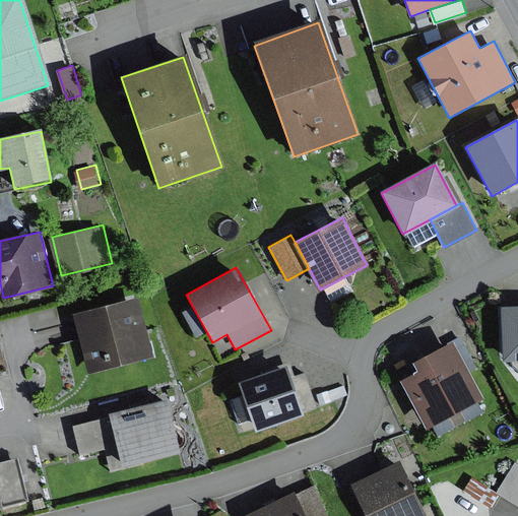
[(137,298),(73,315),(89,373),(153,356),(137,298)]
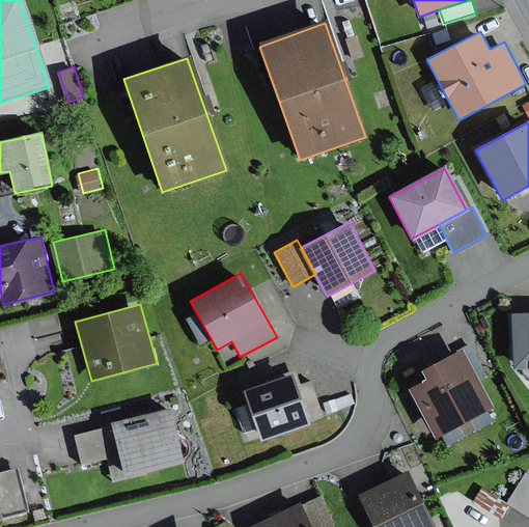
[(211,338),(196,312),(186,317),(200,343),(211,338)]
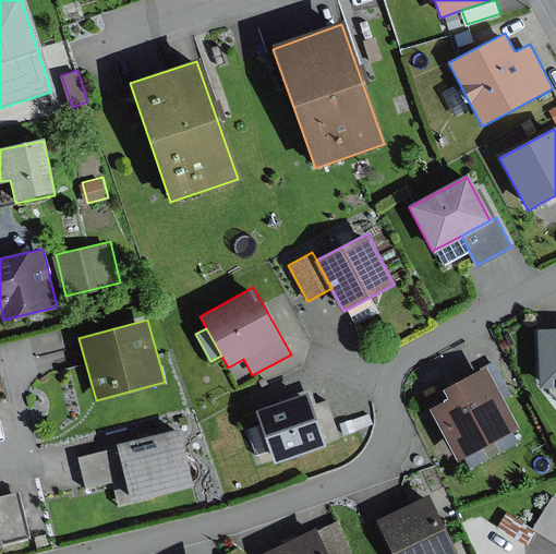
[(555,330),(538,332),(540,387),(555,386),(555,330)]
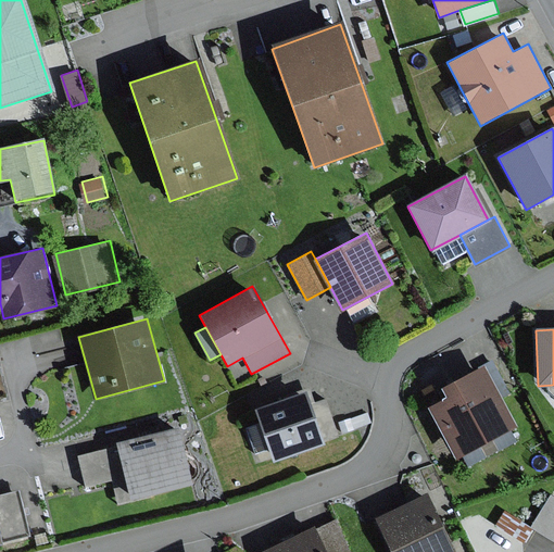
[(493,359),(483,364),(501,398),(512,392),(493,359)]
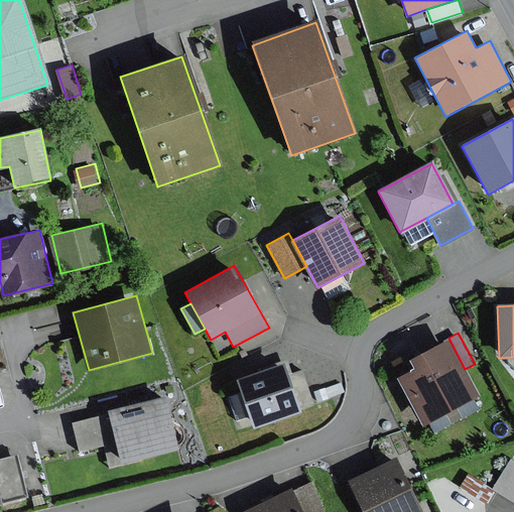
[(412,373),(399,380),(423,426),(480,396),(465,369),(448,338),(406,361),(412,373)]
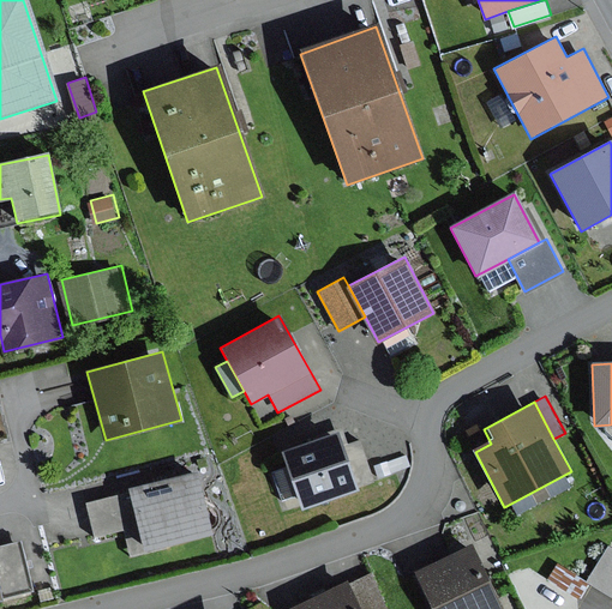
[(336,434),(281,453),(301,511),(357,492),(354,486),(340,445),(336,434)]
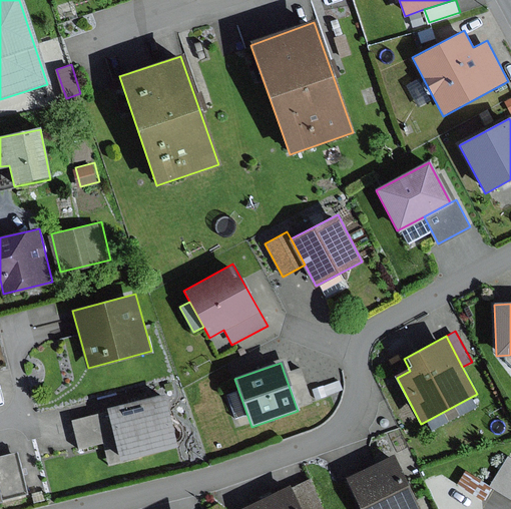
[(302,366),(284,372),(296,406),(314,400),(302,366)]
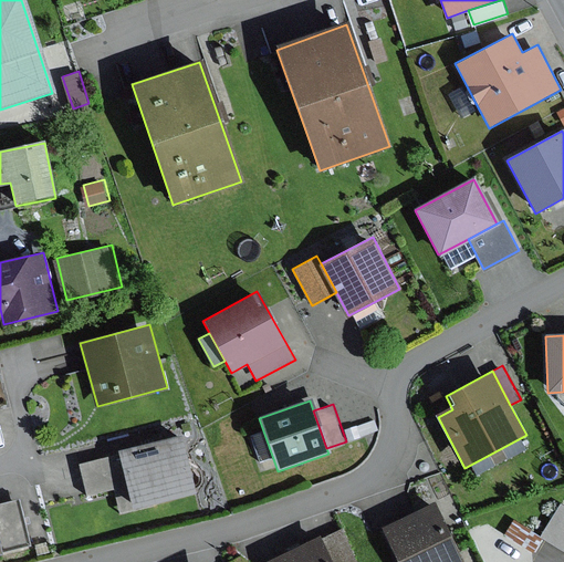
[(181,436),(118,451),(126,486),(132,510),(195,495),(181,436)]
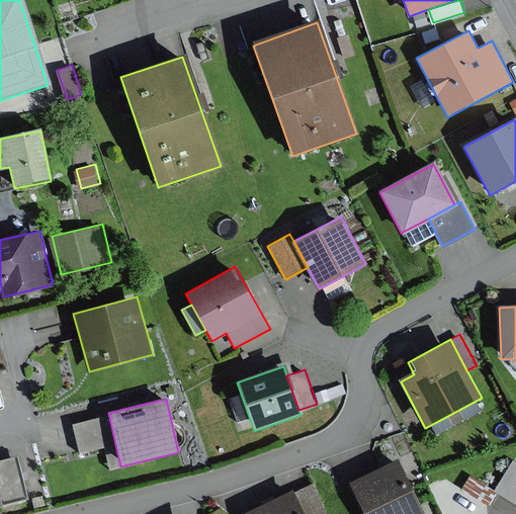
[(115,444),(108,413),(74,421),(81,452),(105,446),(115,444)]
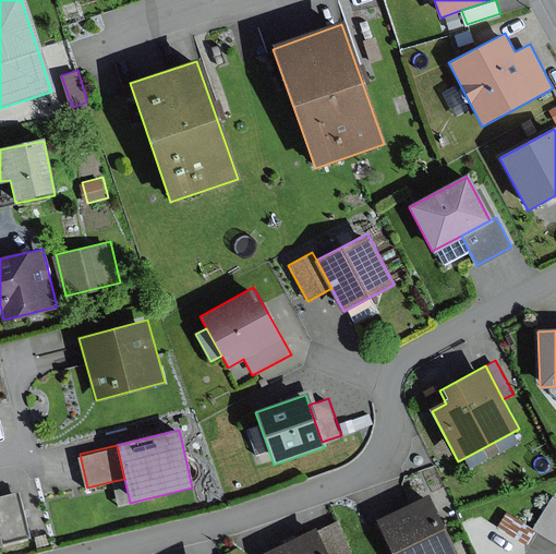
[(124,479),(113,481),(119,505),(130,503),(124,479)]
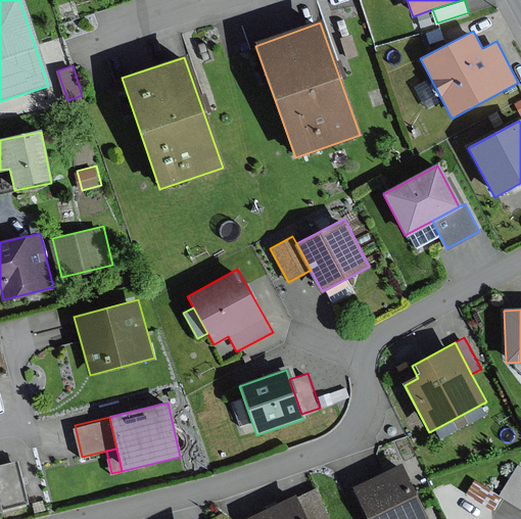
[(17,460),(0,464),(0,508),(28,503),(17,460)]
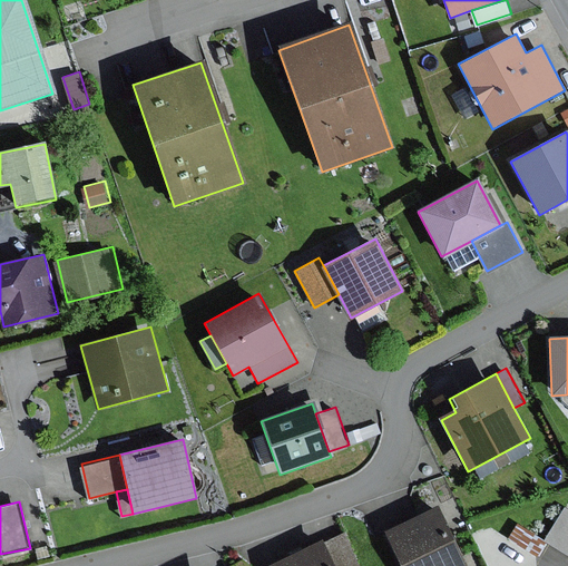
[(468,565),(440,506),(385,532),(402,565),(468,565)]
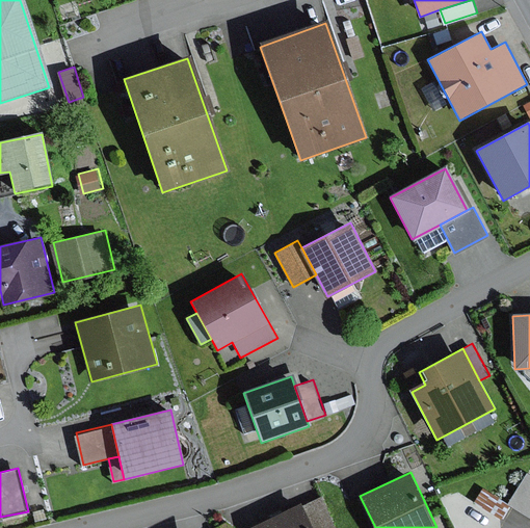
[(529,473),(527,472),(509,502),(529,515),(529,473)]
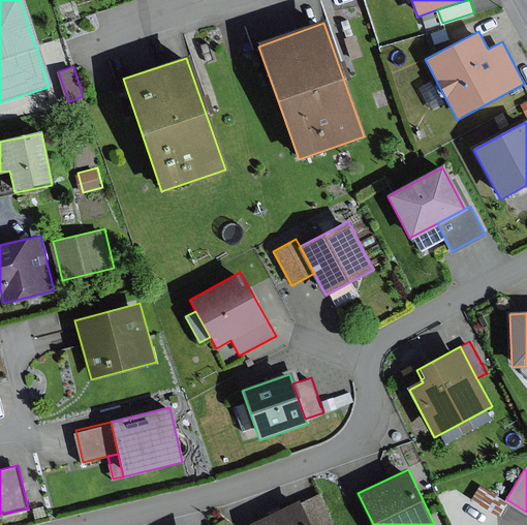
[(481,485),(472,497),(499,516),(507,502),(481,485)]
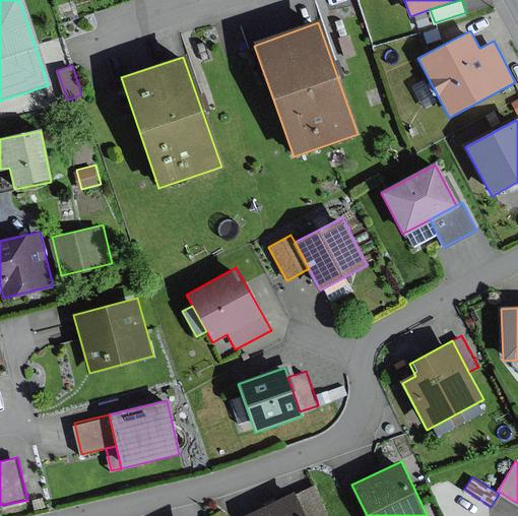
[(329,515),(314,482),(296,492),(307,515),(329,515)]
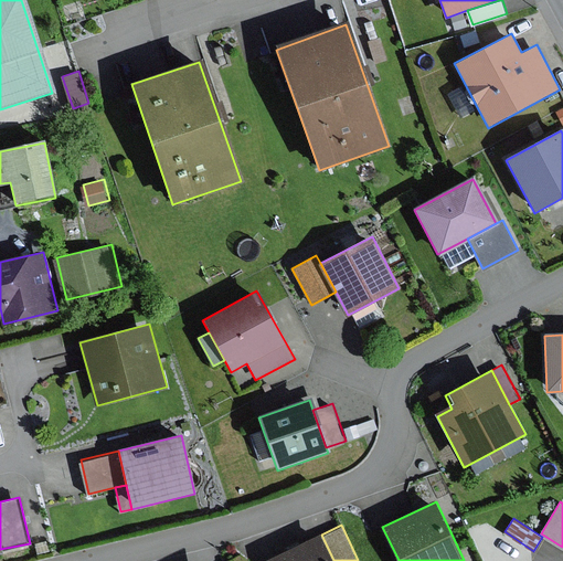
[(333,560),(321,535),(267,560),(333,560)]
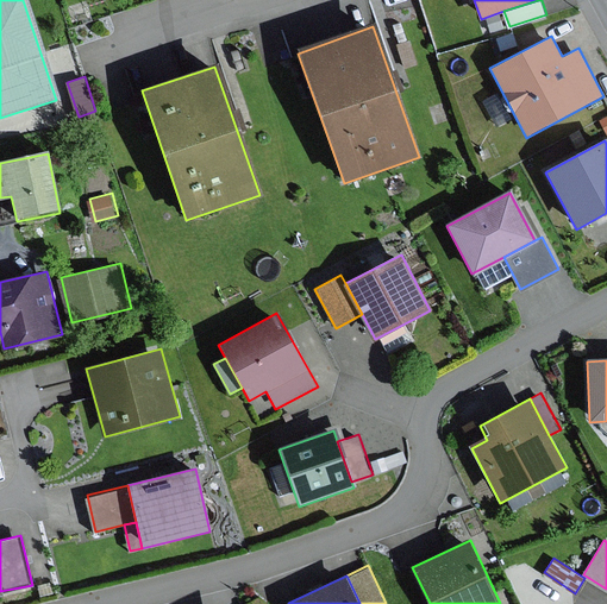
All buildings are outlined.
